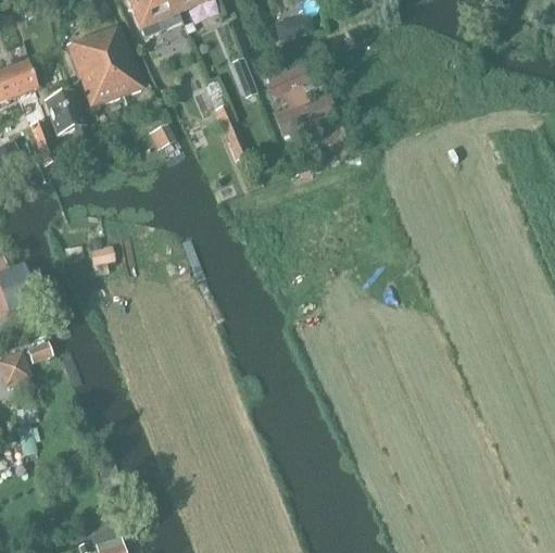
[(21,3),(27,19),(35,15),(28,0),(21,3)]
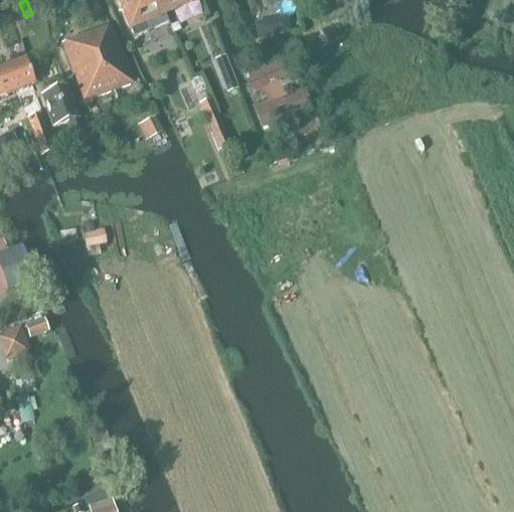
[(116,0),(128,27),(132,36),(148,29),(144,20),(190,0),(116,0)]
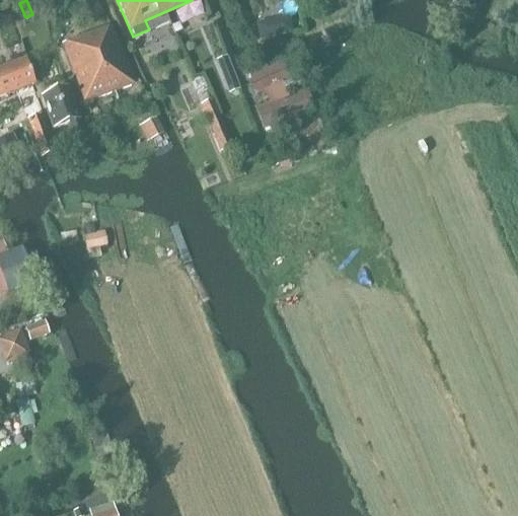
[(271,18),(255,22),(259,38),(274,33),(271,18)]
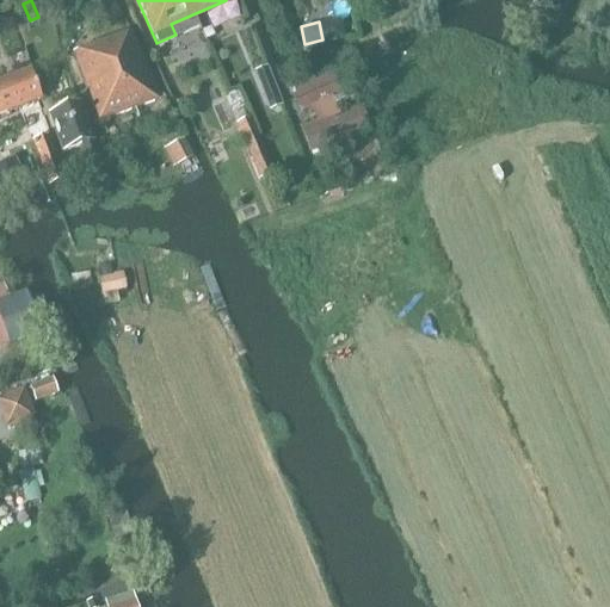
[(72,51),(98,118),(155,98),(129,30),(72,51)]
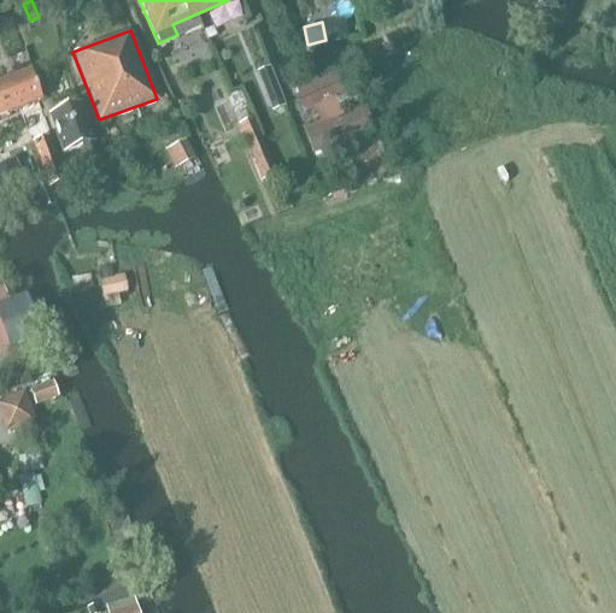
[(227,92),(250,82),(232,37),(209,46),(227,92)]
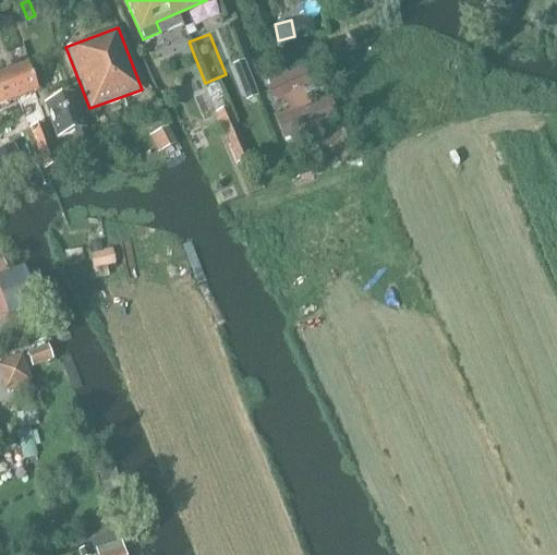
[(247,56),(233,60),(242,96),(256,92),(247,56)]
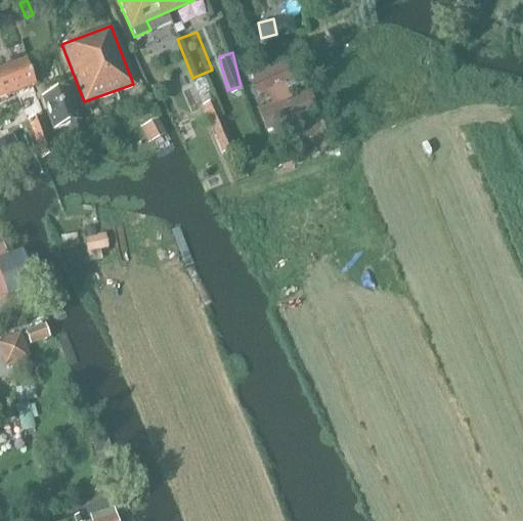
[(0,96),(34,83),(24,58),(0,68),(0,96)]
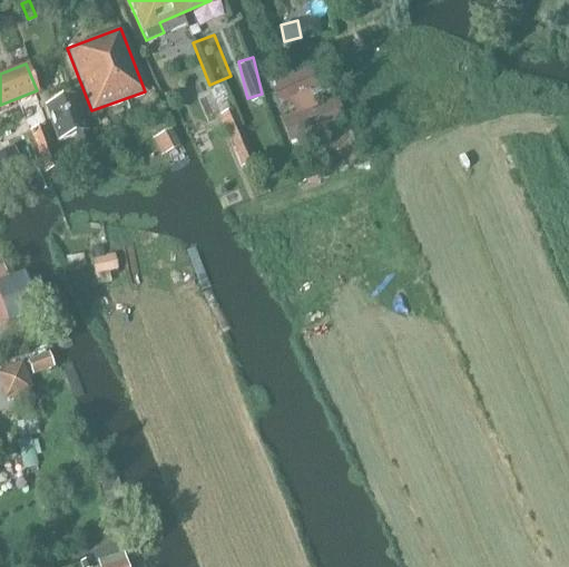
[(268,79),(278,101),(322,81),(315,64),(268,79)]
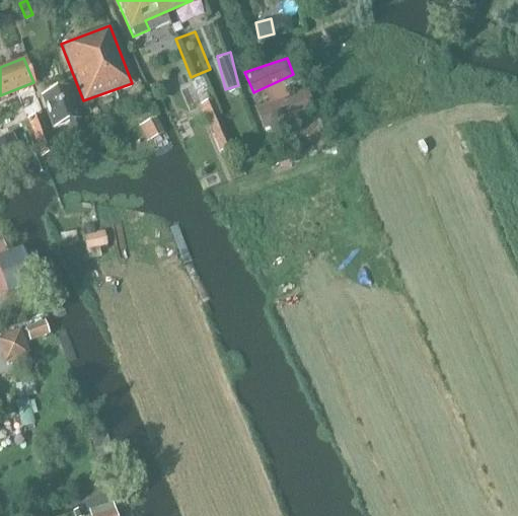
[(203,74),(192,79),(200,99),(211,94),(203,74)]
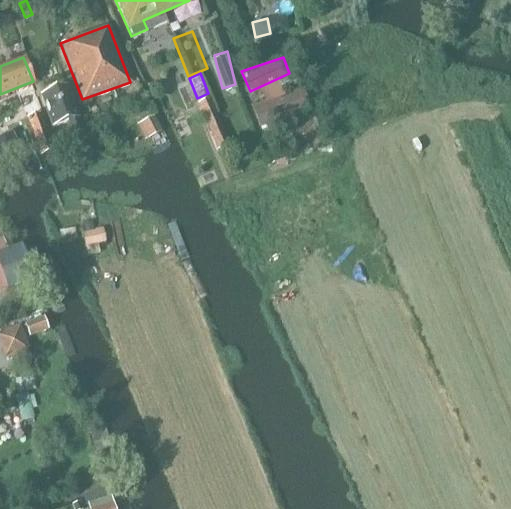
[(291,73),(278,79),(282,89),(295,83),(291,73)]
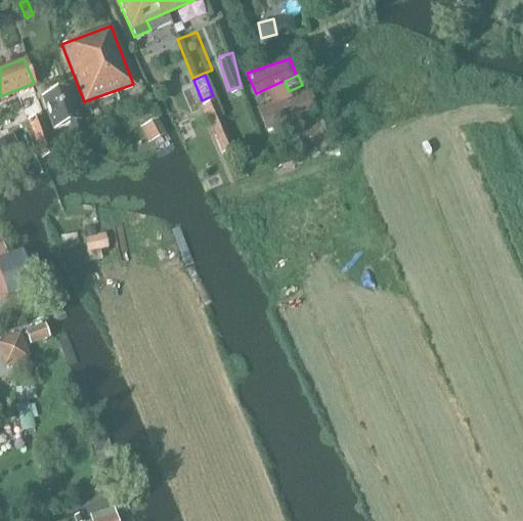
[(41,96),(52,129),(67,124),(72,137),(83,133),(67,87),(41,96)]
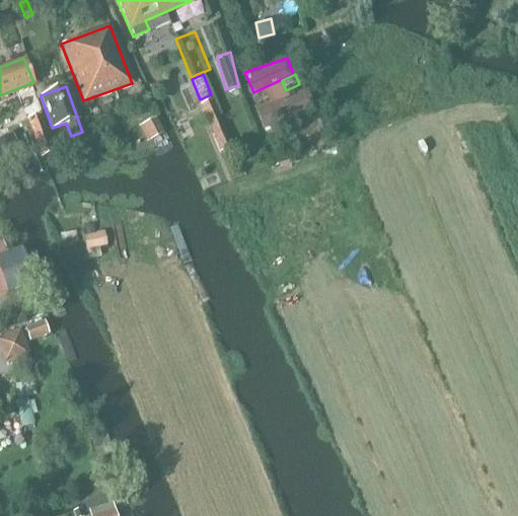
[(254,106),(262,127),(312,108),(305,89),(254,106)]
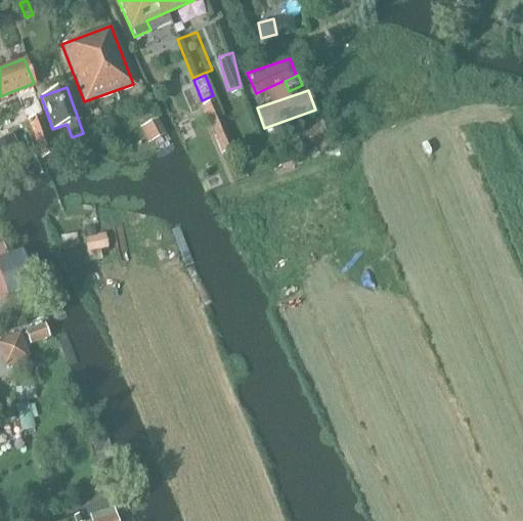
[(37,99),(31,101),(27,103),(32,116),(42,112),(37,99)]
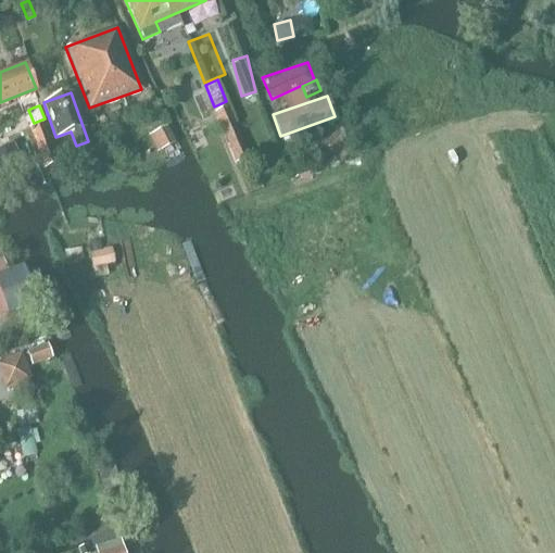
[(241,141),(231,118),(219,124),(229,146),(241,141)]
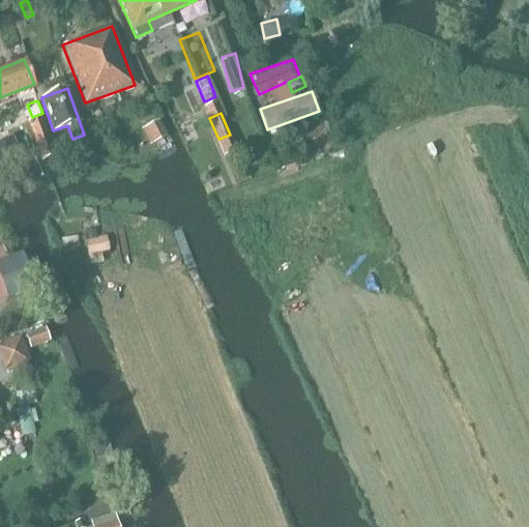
[(27,120),(35,144),(48,140),(39,116),(27,120)]
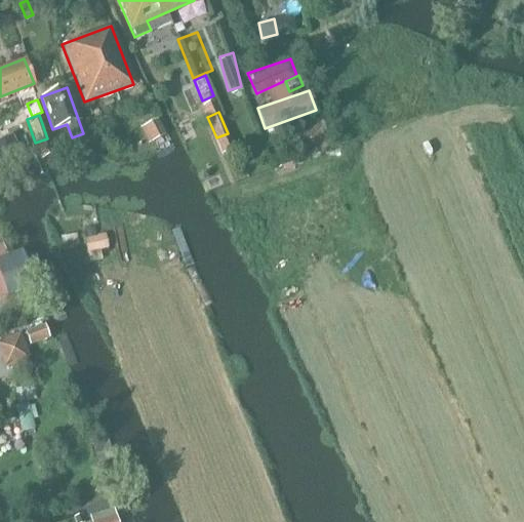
[(164,134),(156,118),(143,124),(151,141),(164,134)]
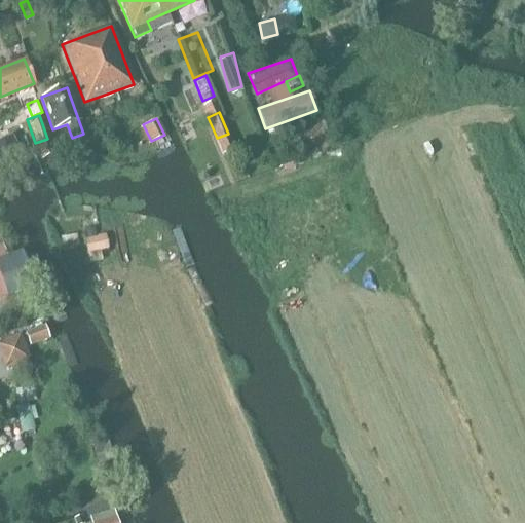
[(35,143),(40,157),(52,153),(47,139),(35,143)]
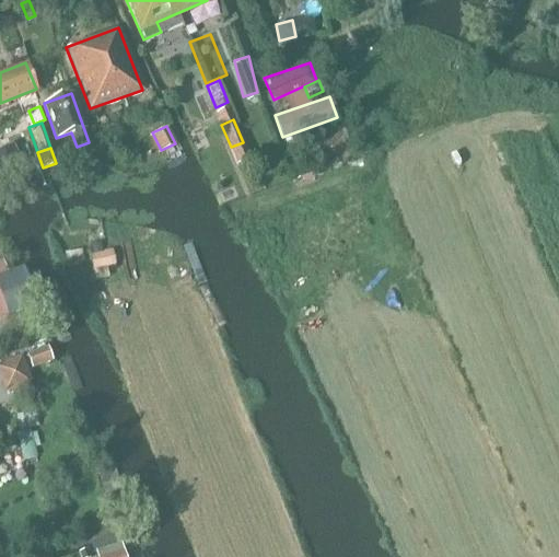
[(92,268),(115,266),(115,248),(105,250),(103,242),(89,244),(92,268)]
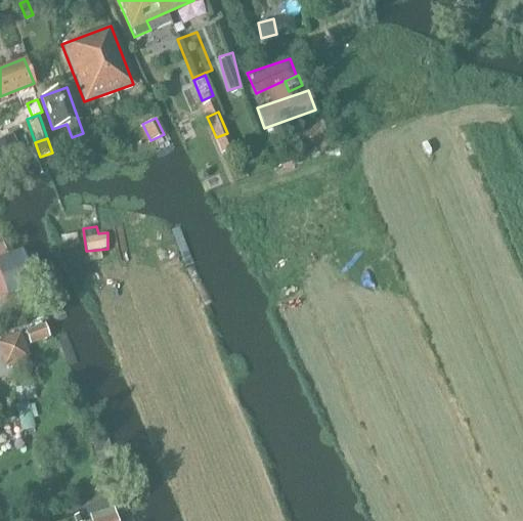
[(7,256),(3,244),(0,245),(0,289),(3,288),(5,293),(33,283),(22,251),(7,256)]
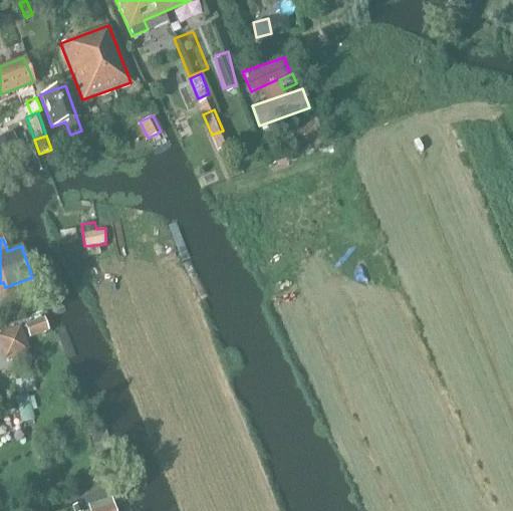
[(23,324),(27,335),(47,328),(42,316),(23,324)]
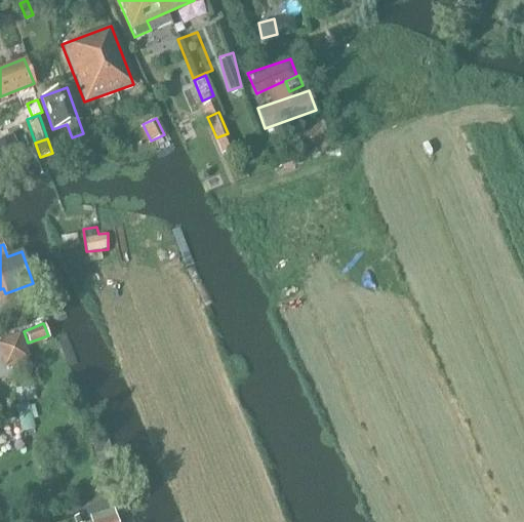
[(18,333),(0,339),(0,357),(24,348),(18,333)]
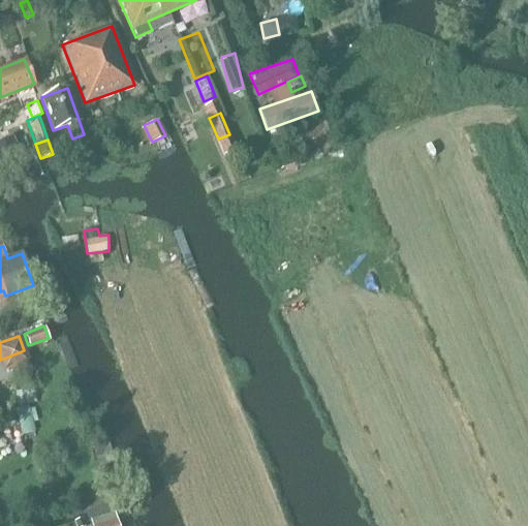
[(29,404),(19,406),(24,429),(33,427),(29,404)]
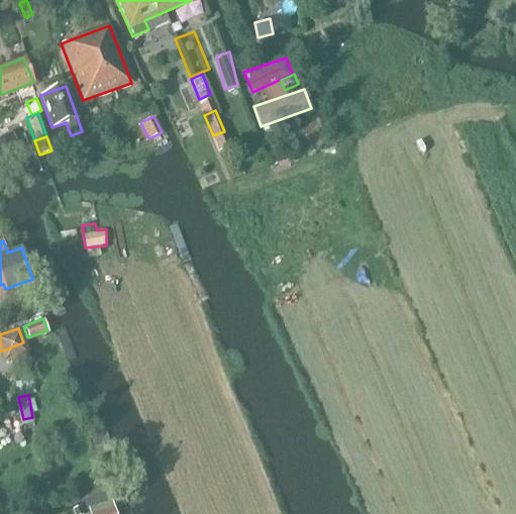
[(87,506),(89,513),(116,513),(111,498),(87,506)]
